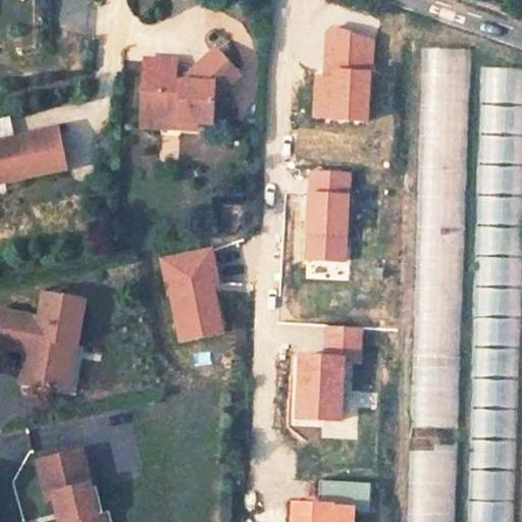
[(36,0),(12,0),(13,12),(37,11),(36,0)]
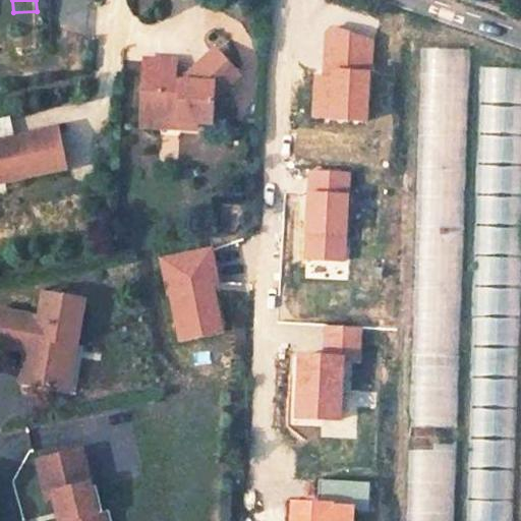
[(18,48),(34,46),(31,23),(15,25),(18,48)]
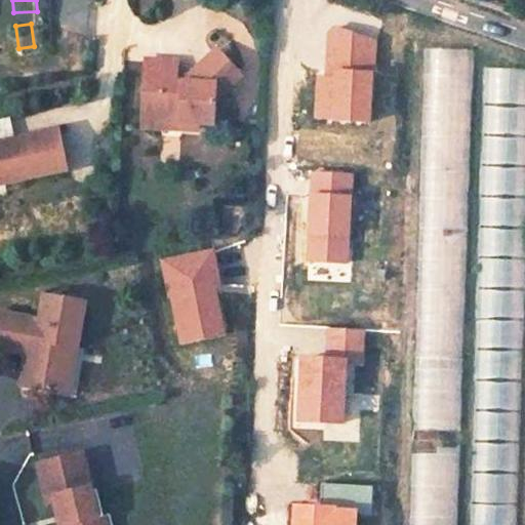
[(373,40),(336,29),(330,34),(327,79),(319,78),(316,118),(368,122),(373,40)]
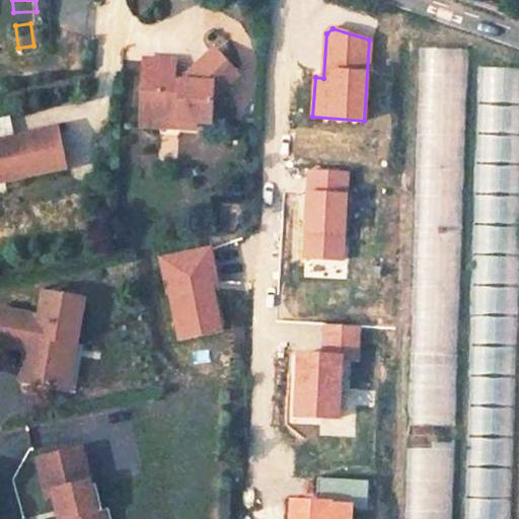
[(452,518),(470,50),(422,48),(404,518),(452,518)]
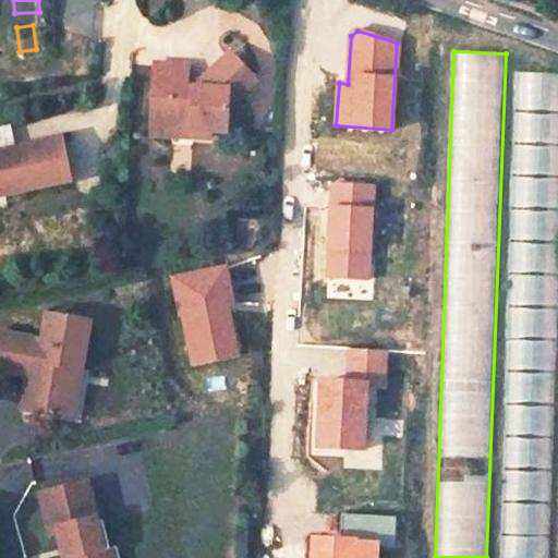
[(146,133),(205,136),(205,131),(221,131),(222,100),(230,100),(251,83),(227,55),(207,71),(206,88),(198,88),(166,86),(165,99),(148,98),(146,133)]
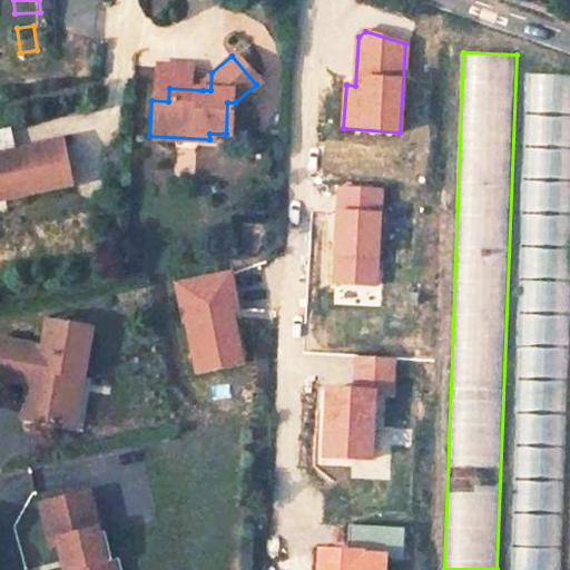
[(154,64),(151,100),(168,101),(169,88),(203,90),(210,90),(212,72),(203,79),(186,78),(187,66),(154,64)]
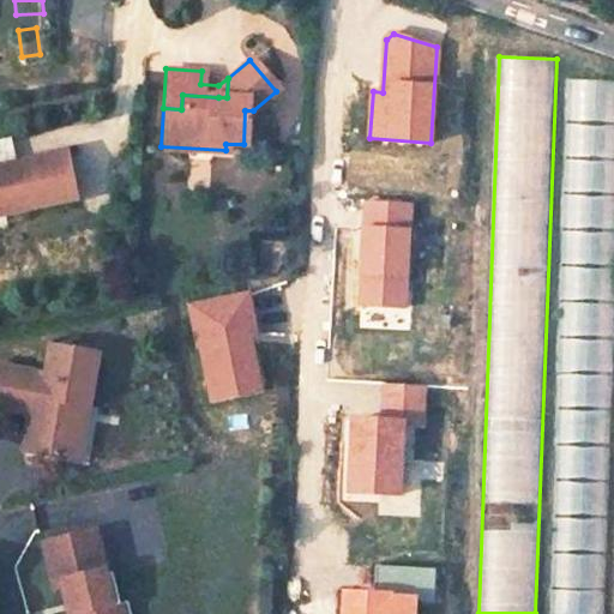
[(608,613),(613,332),(613,72),(565,72),(553,613),(608,613)]
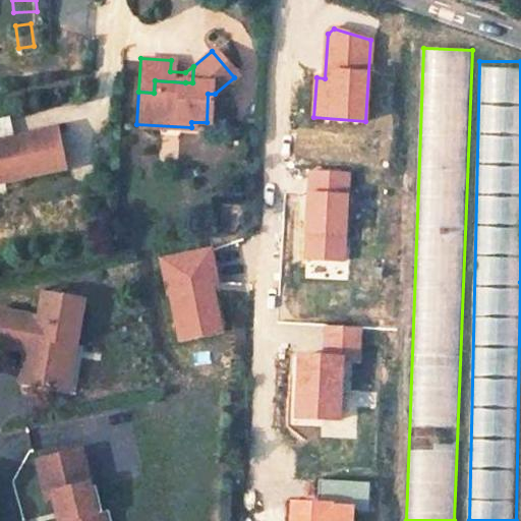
[(59,128),(0,140),(0,184),(67,171),(59,128)]
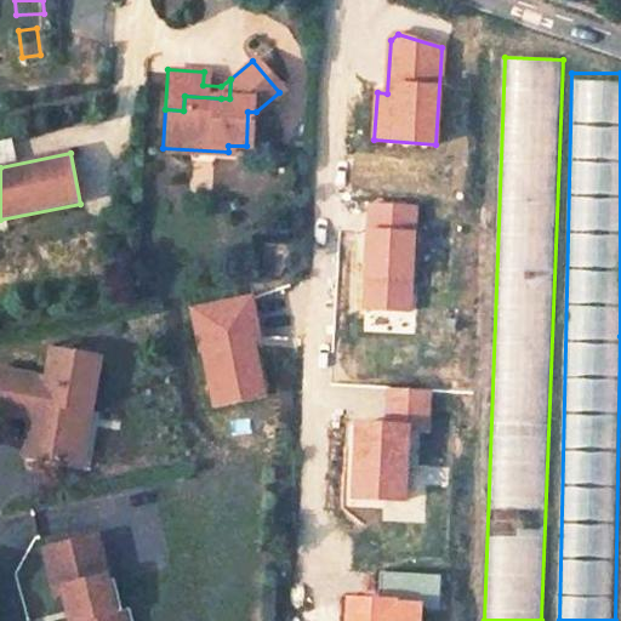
[(415,208),(371,205),(363,331),(415,335),(417,288),(410,288),(415,208)]
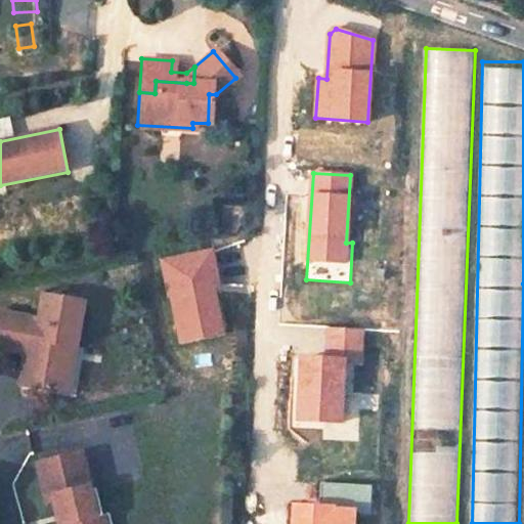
[(215,249),(160,260),(168,299),(171,299),(181,346),(228,337),(218,290),(223,289),(215,249)]
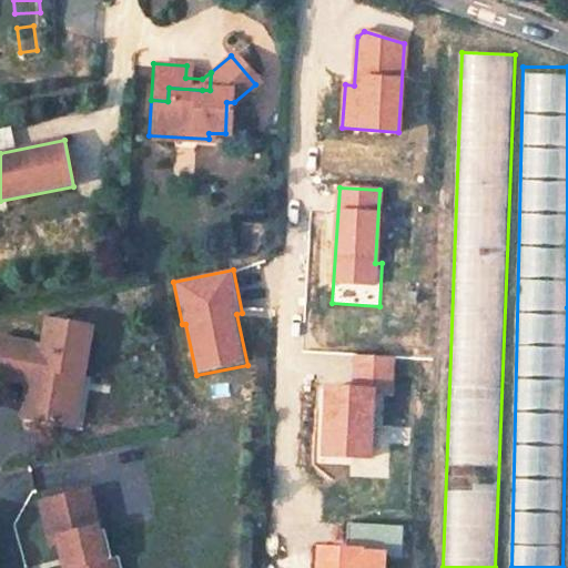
[(91,330),(48,322),(43,348),(0,341),(0,376),(23,381),(28,387),(22,421),(62,427),(71,378),(82,379),(91,330)]
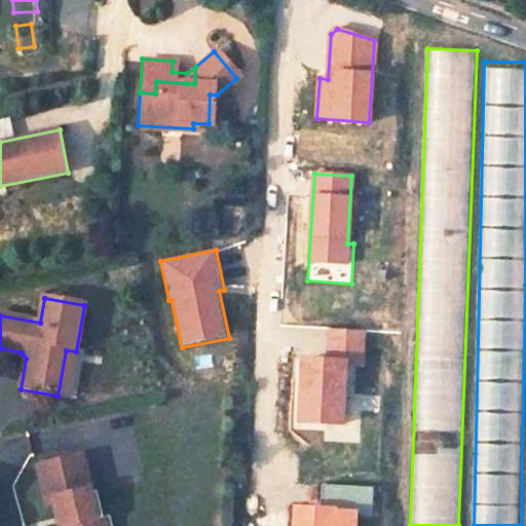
[(363,330),(325,329),(324,358),(296,357),(294,423),(342,424),(344,365),(362,366),(363,330)]
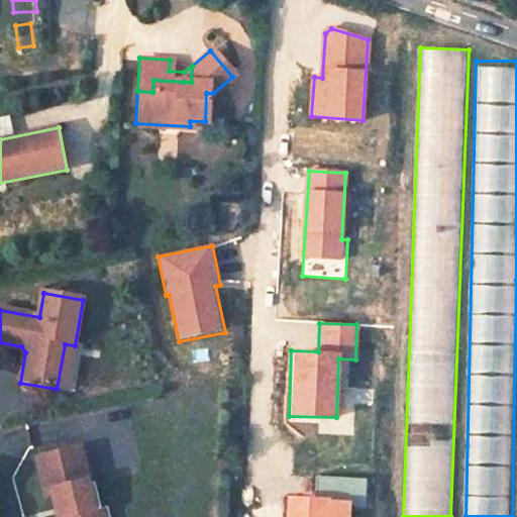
[(75,345),(65,344),(57,389),(66,391),(75,345)]
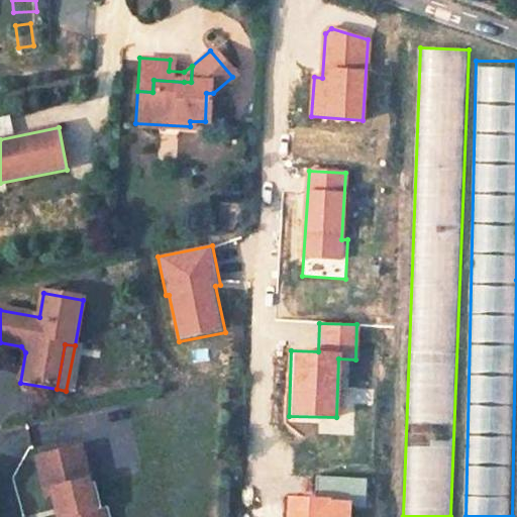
[(82,448),(38,457),(46,496),(56,494),(60,516),(90,516),(90,514),(101,512),(95,485),(90,486),(82,448)]
